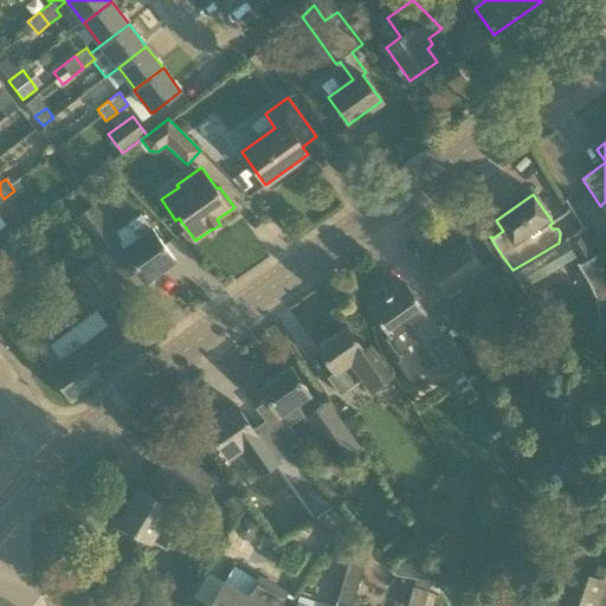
[(76,218),(102,252),(117,240),(91,206),(76,218)]
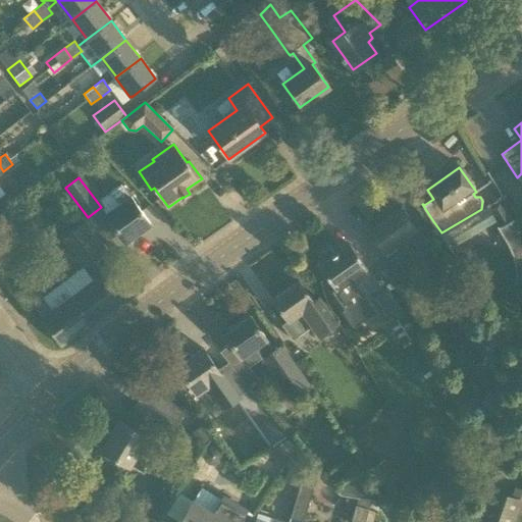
[(150,223),(131,197),(129,197),(121,185),(110,194),(118,206),(105,215),(124,242),(150,223)]
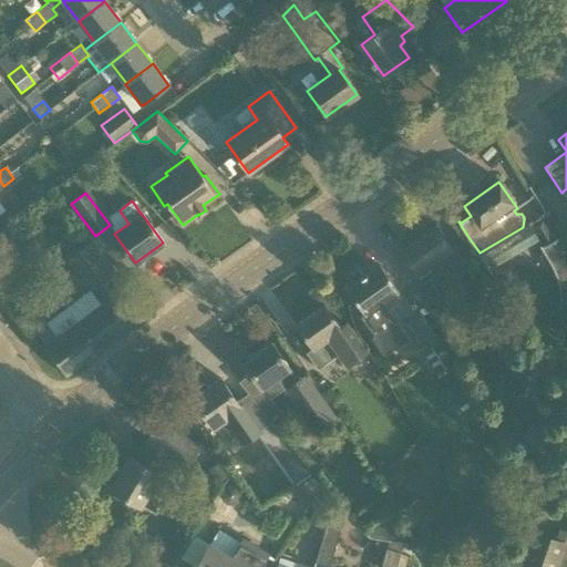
[(566,249),(559,237),(557,238),(545,217),(529,226),(556,272),(558,305),(566,299),(566,249)]
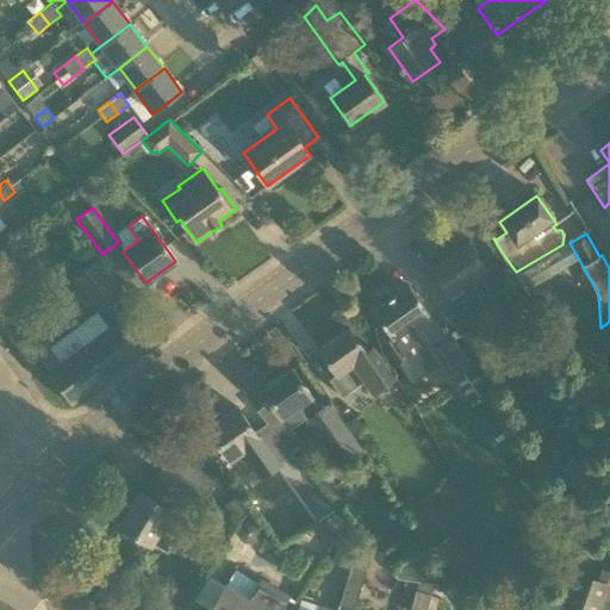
[(485,268),(468,244),(431,269),(452,300),(464,292),(460,287),(485,268)]
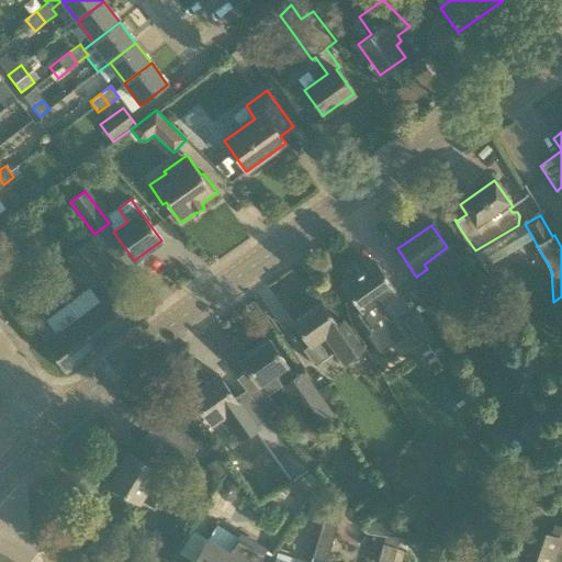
[(93,238),(66,258),(88,290),(116,269),(93,238)]
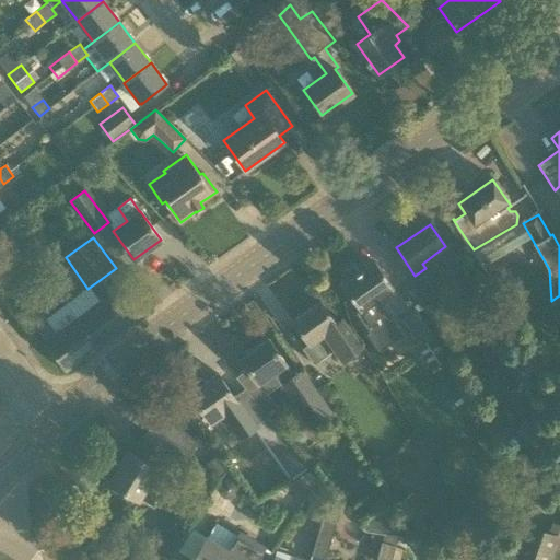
[(0,280),(11,272),(0,256),(0,280)]
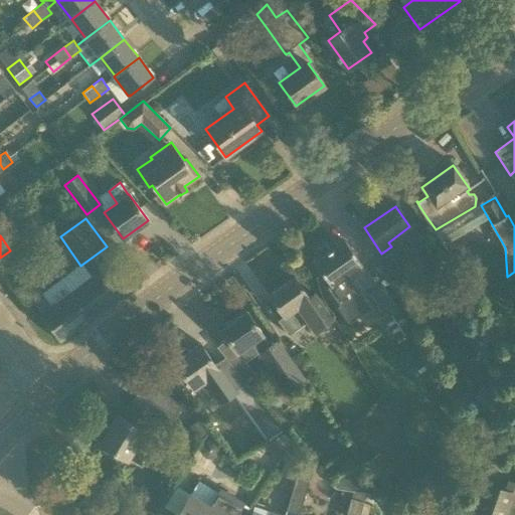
[(314,263),(330,286),(327,288),(339,306),(337,307),(348,323),(369,309),(346,277),(362,266),(345,241),(314,263)]
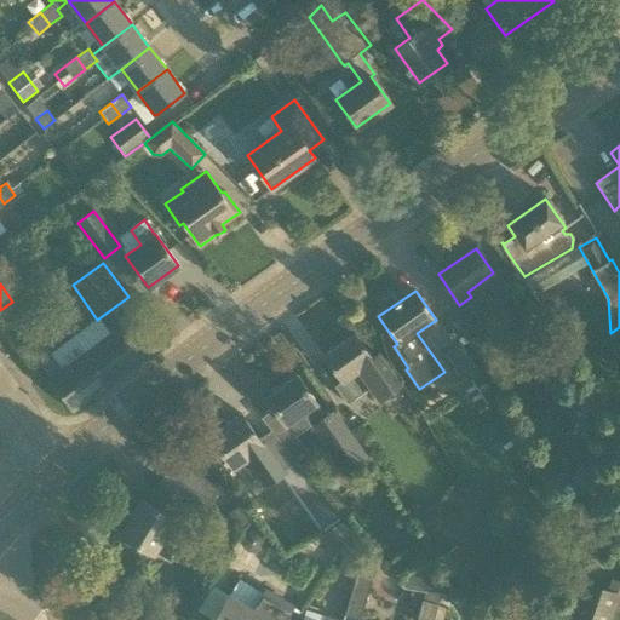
[(469,339),(466,340),(481,361),(499,348),(484,328),(483,328),(468,305),(452,316),(469,339)]
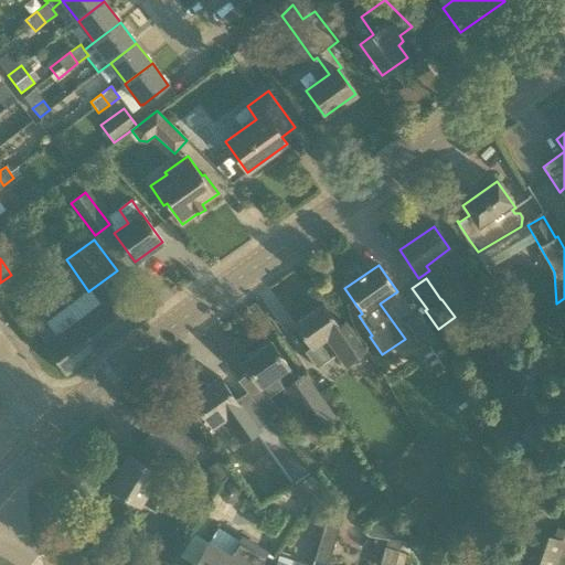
[(66,306),(33,331),(44,345),(66,374),(136,321),(132,317),(144,309),(130,291),(127,286),(115,295),(114,292),(100,302),(82,317),(77,321),(66,306)]
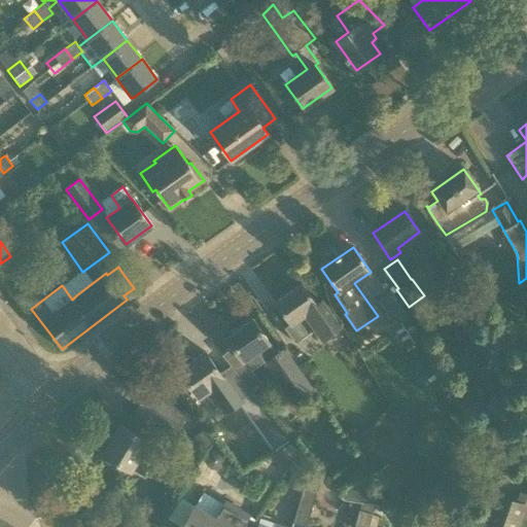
[(309,295),(301,284),(275,302),(290,323),(284,328),(294,344),(314,330),(322,343),(341,328),(316,291),(309,295)]
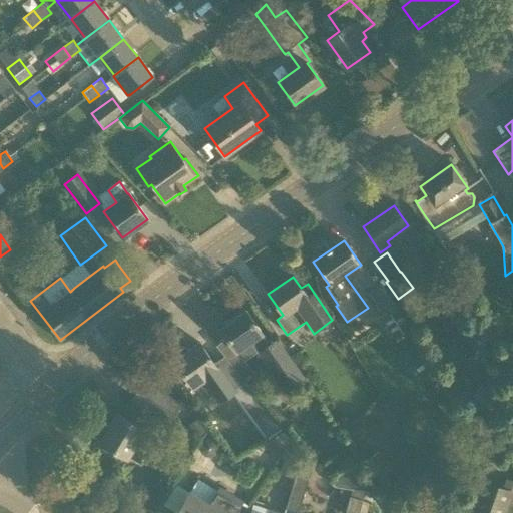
[(395,340),(411,329),(380,284),(366,294),(383,319),(381,320),(395,340)]
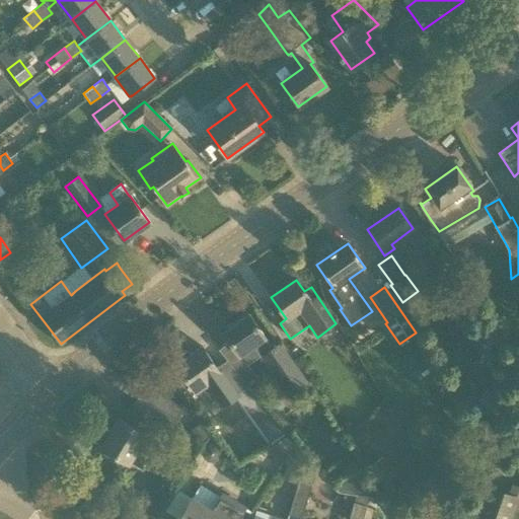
[(425,301),(408,312),(419,328),(435,317),(425,301)]
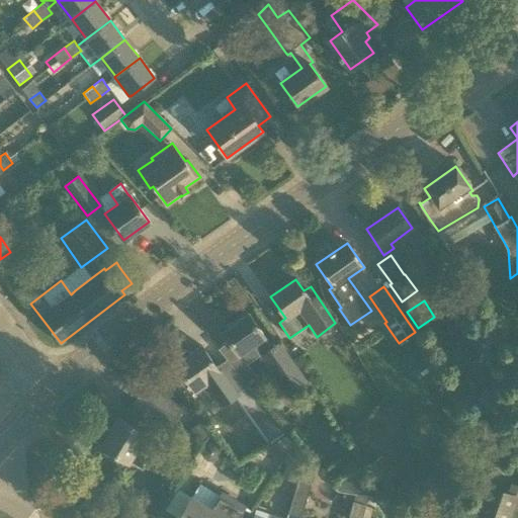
[(272,348),(259,330),(248,313),(222,332),(238,355),(253,345),(287,395),(307,380),(280,343),(272,348)]
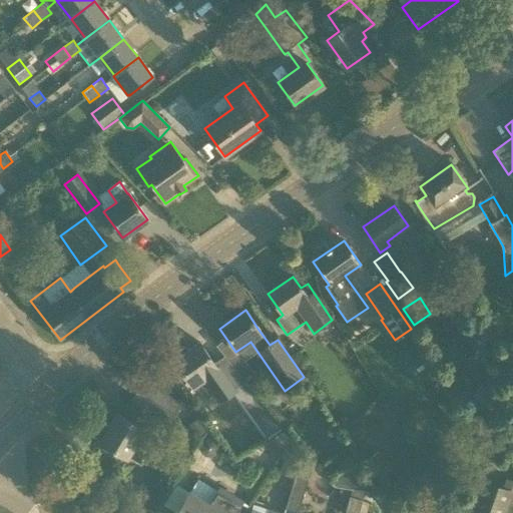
[(198,343),(174,360),(193,387),(205,379),(220,401),(233,392),(232,391),(243,383),(235,373),(224,356),(213,364),(198,343)]
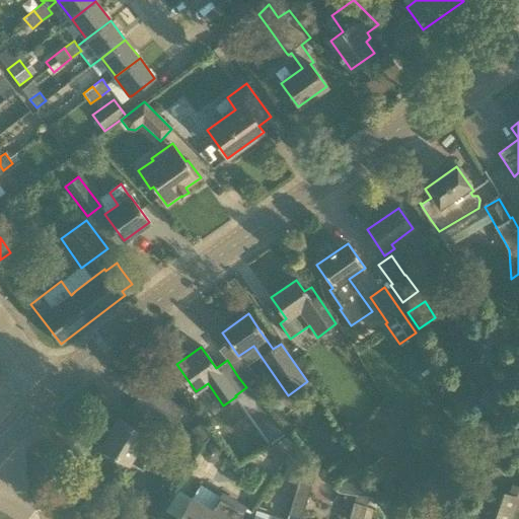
[(245,381),(244,382),(247,386),(248,387),(255,396),(256,395),(266,388),(255,374),(245,381)]
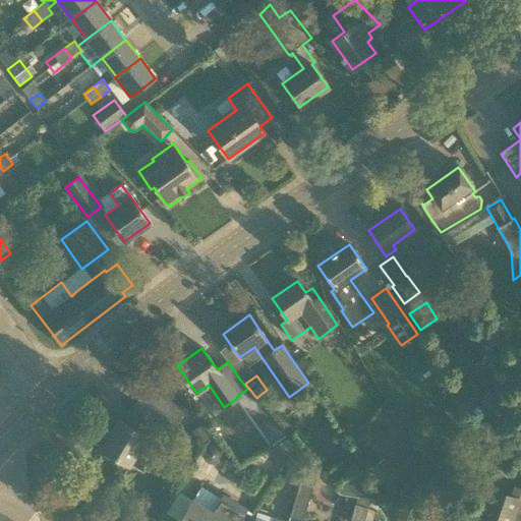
[(183,411),(143,389),(134,405),(137,407),(127,425),(118,420),(102,450),(128,465),(146,436),(142,435),(153,416),(174,428),(183,411)]
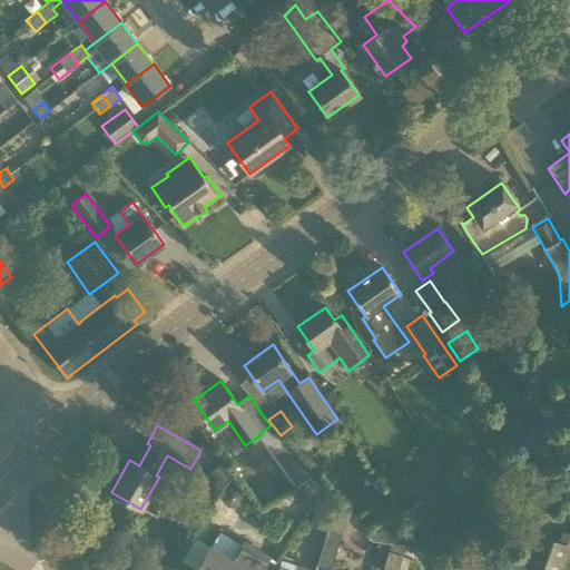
[(302,463),(287,472),(297,487),(312,477),(302,463)]
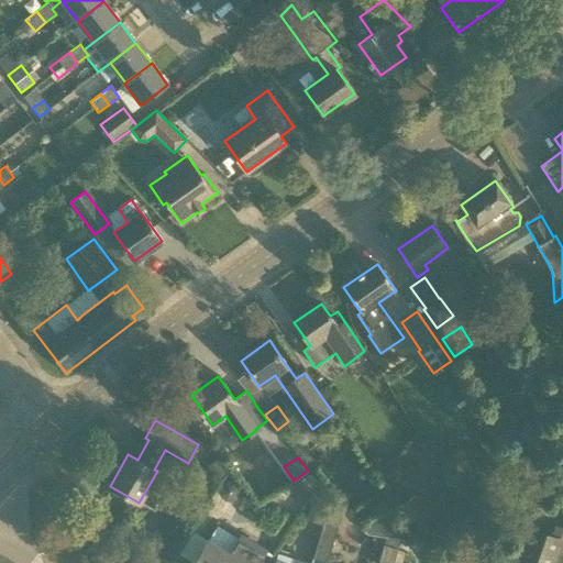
[(327,562),(342,512),(328,508),(312,559),(326,562),(327,562)]
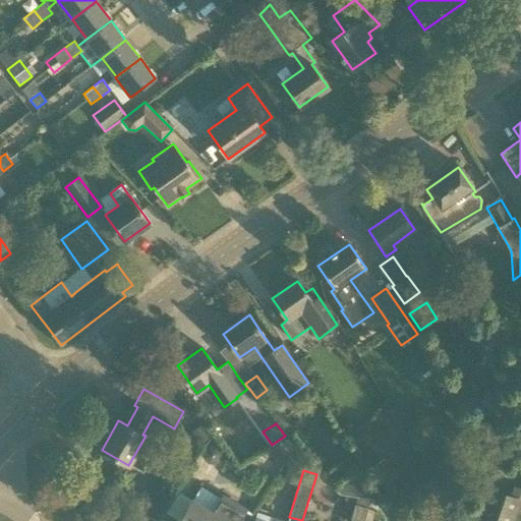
[(339,497),(357,498),(358,499),(379,500),(380,488),(340,485),(339,497)]
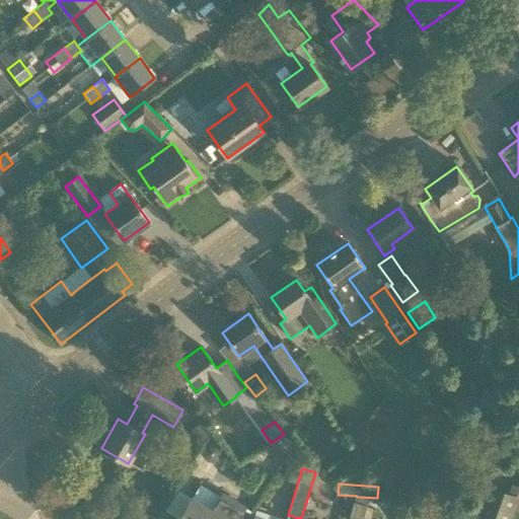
[(511,518),(518,498),(518,497),(489,487),(476,518),(511,518)]
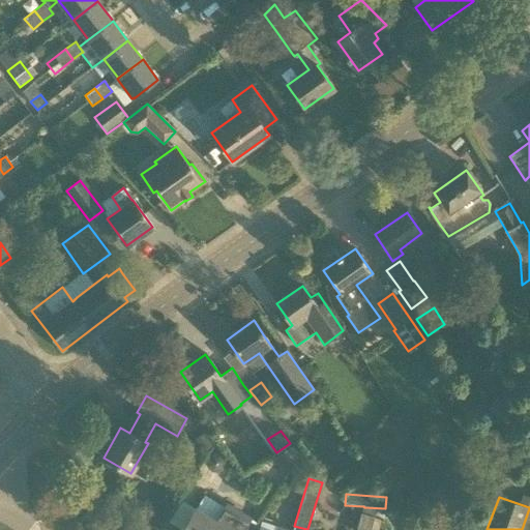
[(242,529),(249,520),(228,505),(218,521),(197,507),(182,529),(242,529)]
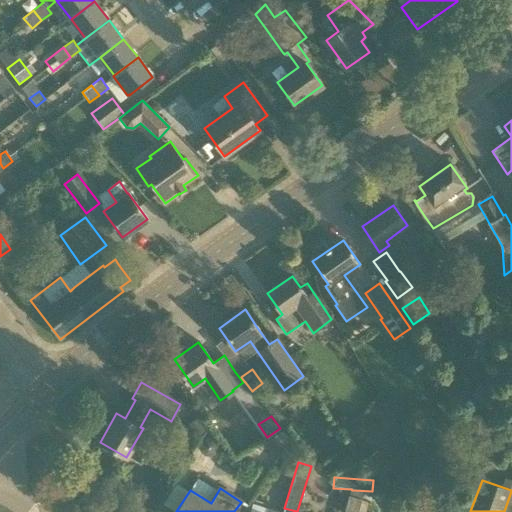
[(358,511),(362,501),(361,500),(363,492),(352,490),(351,489),(343,511),(358,511)]
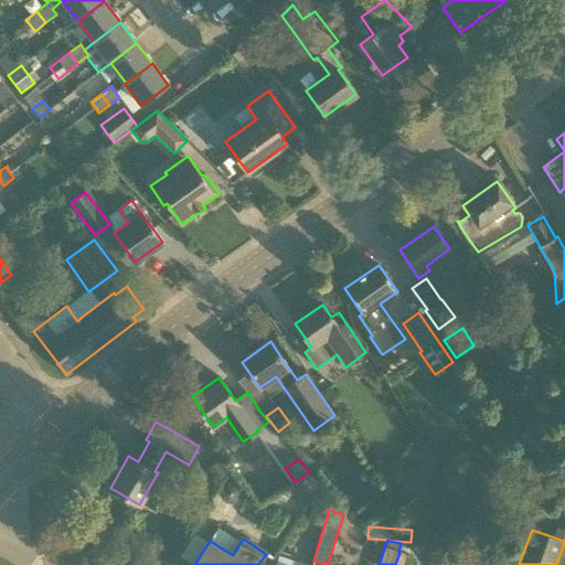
[(403,564),(406,554),(400,553),(395,564),(403,564)]
